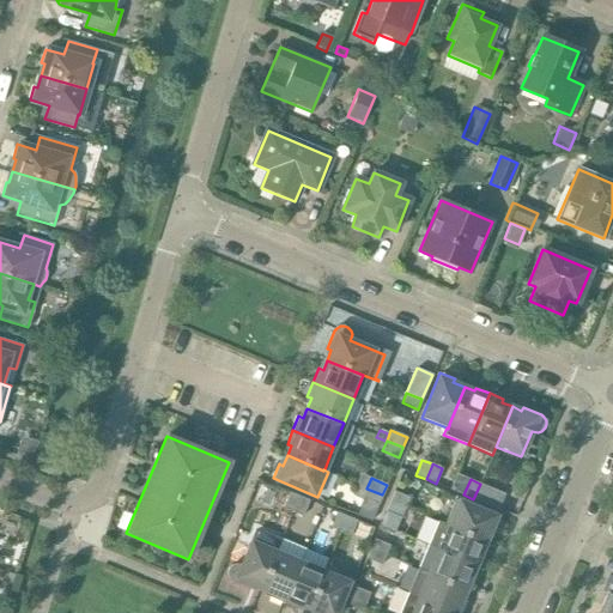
[(258,481),(250,498),(269,507),(277,490),(258,481)]
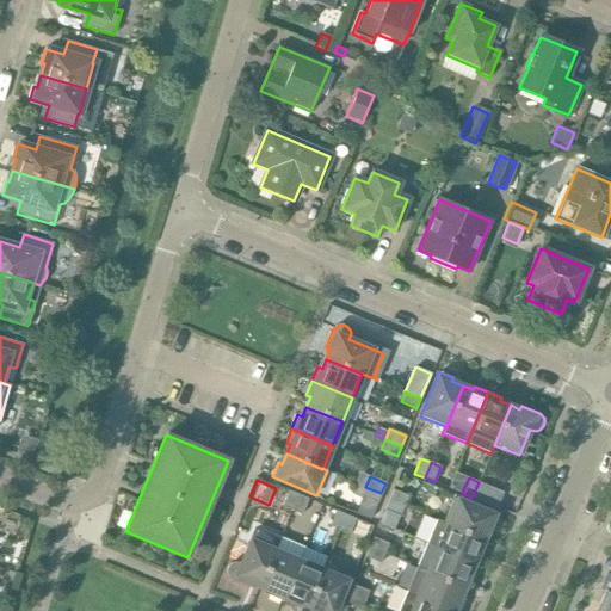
[(479,482),(471,498),(497,508),(503,493),(479,482)]
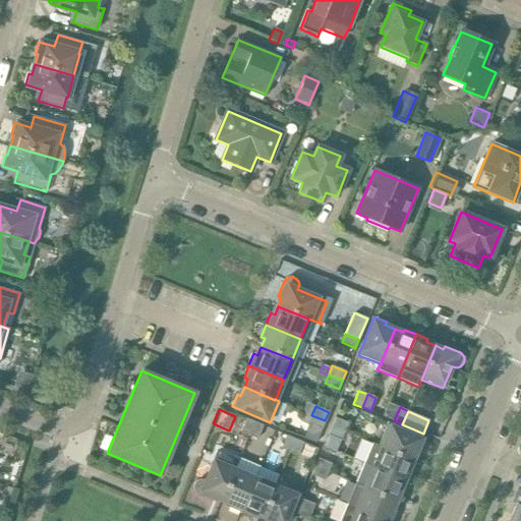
[(322,429),(325,420),(311,415),(308,423),(322,429)]
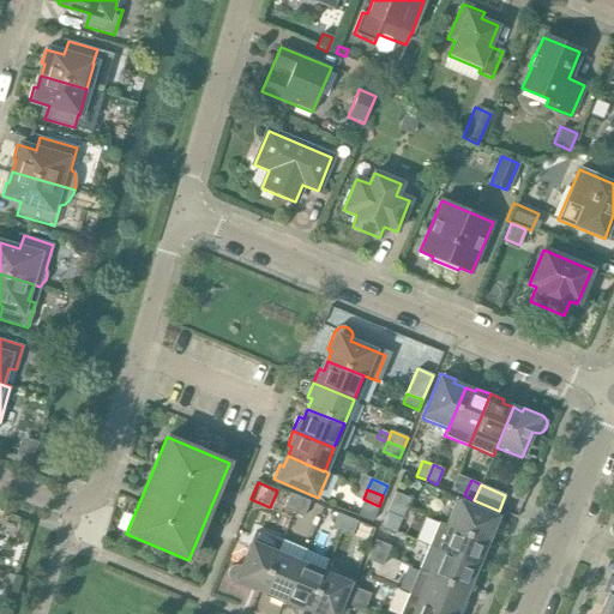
[(390,503),(405,509),(410,498),(395,492),(390,503)]
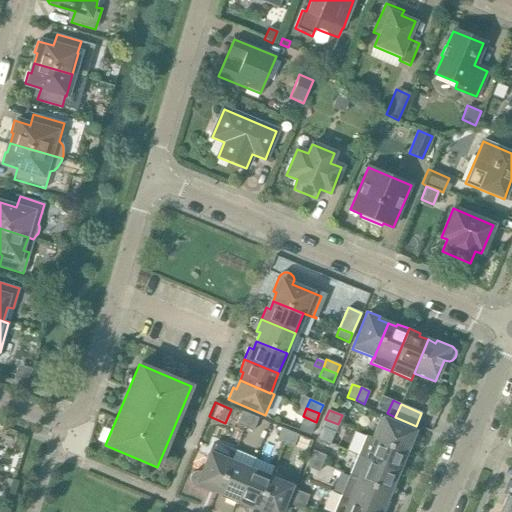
[(244,427),(250,415),(241,411),(236,424),(244,427)]
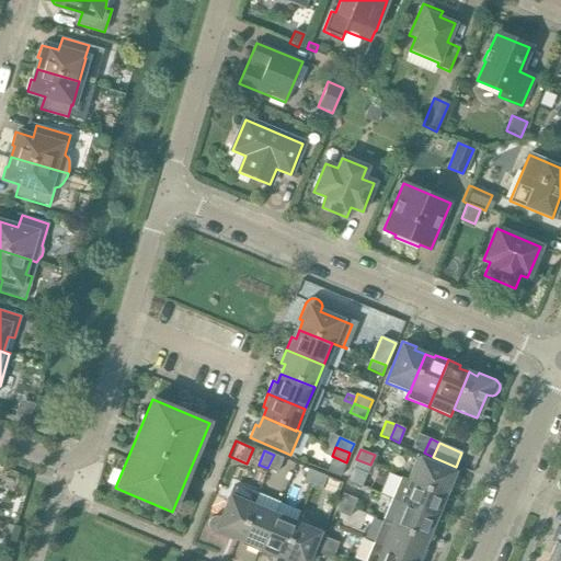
[(274,455),(267,468),(276,472),(283,458),(274,455)]
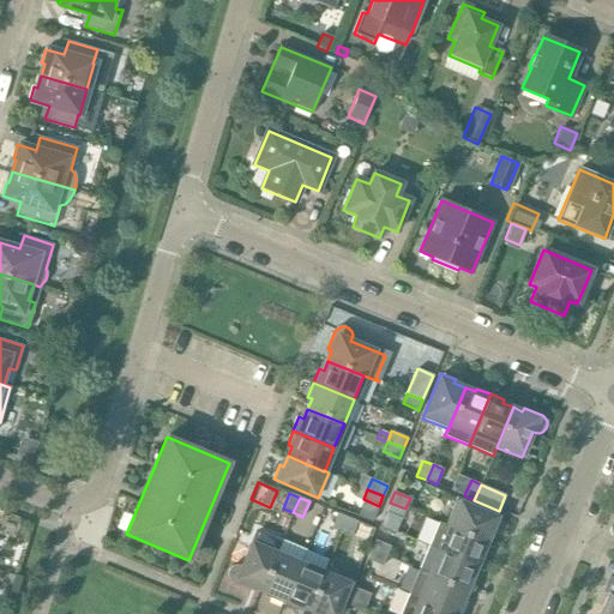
[(450,527),(486,542),(491,533),(494,534),(498,523),(495,521),(497,517),(457,500),(446,527),(449,528),(450,527)]
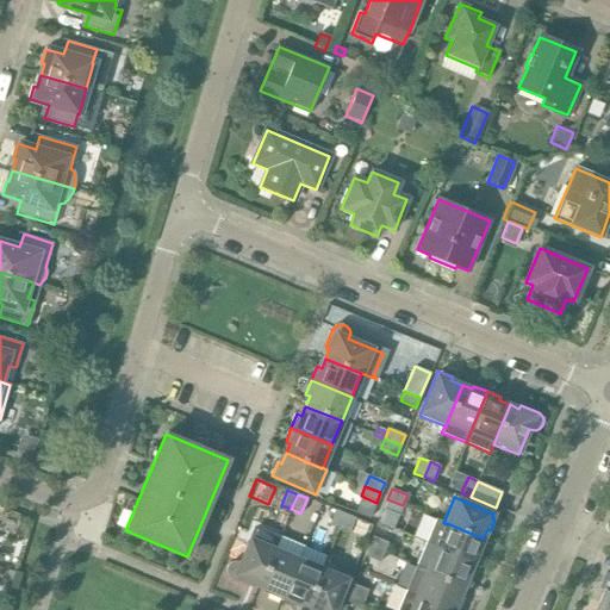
[(399,515),(403,505),(387,499),(384,509),(399,515)]
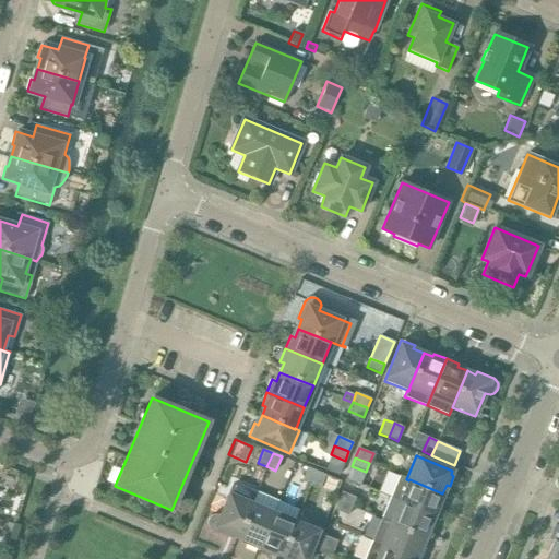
[(301,482),(310,485),(317,471),(307,467),(301,482)]
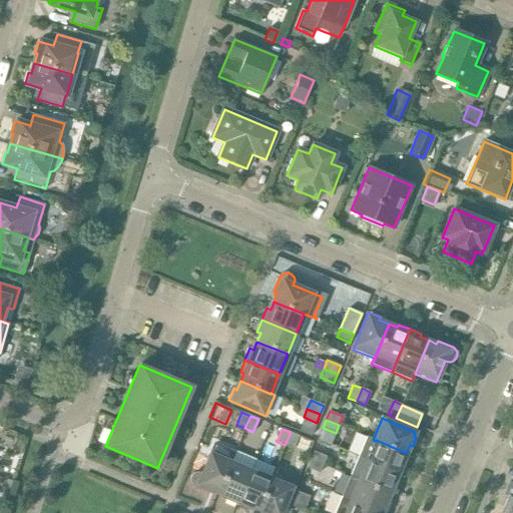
[(291,432),(285,445),(294,448),(299,436),(291,432)]
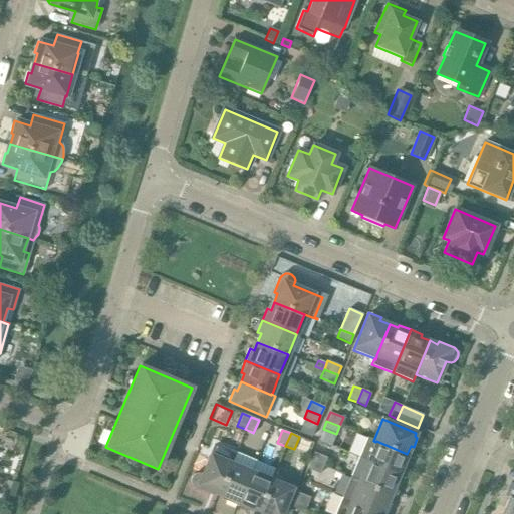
[(405,461),(407,454),(376,441),(375,442),(373,441),(365,460),(402,475),(407,463),(405,461)]
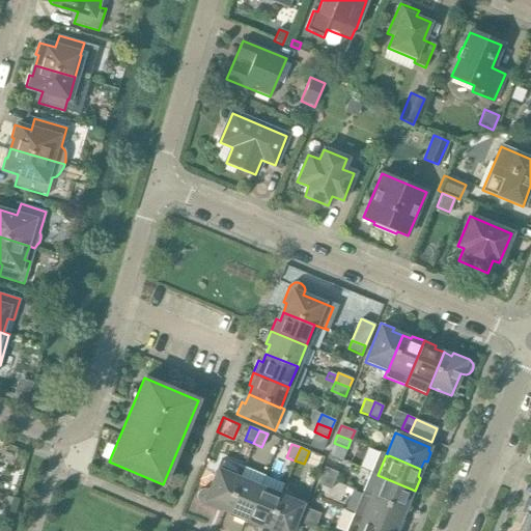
[(239,479),(240,476),(243,467),(221,458),(218,467),(210,488),(203,488),(201,488),(199,491),(197,492),(196,495),(196,498),(197,501),(199,503),(202,504),(217,510),(218,507),(226,510),(239,479)]
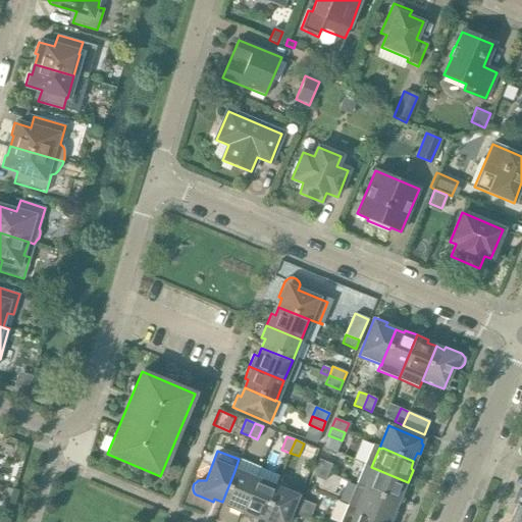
[(315,468),(328,473),(331,464),(318,459),(315,468)]
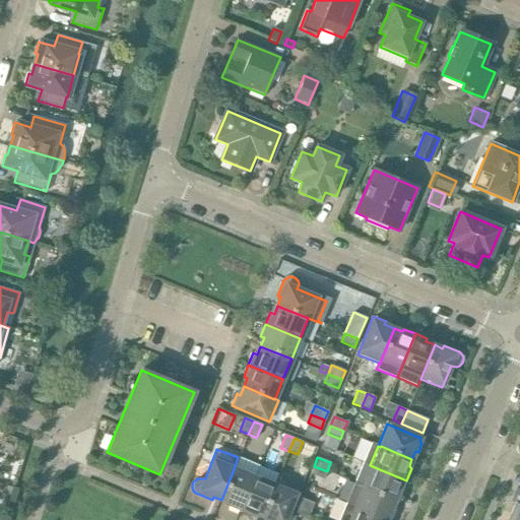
[(401,494),(406,480),(370,465),(362,485),(395,500),(398,492),(401,494)]
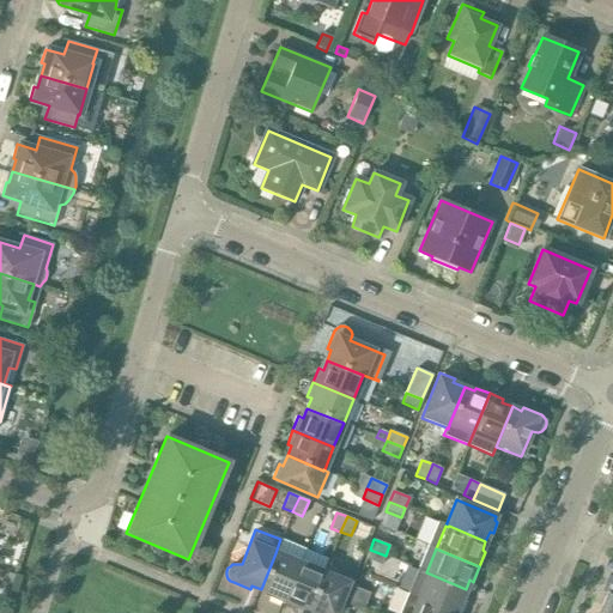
[(283,604),(301,559),(277,550),(275,553),(261,589),(271,593),(269,598),(283,604)]
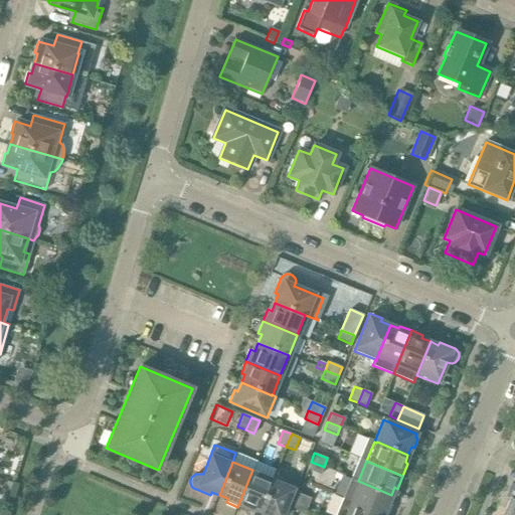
[(320,475),(324,467),(311,462),(307,470),(320,475)]
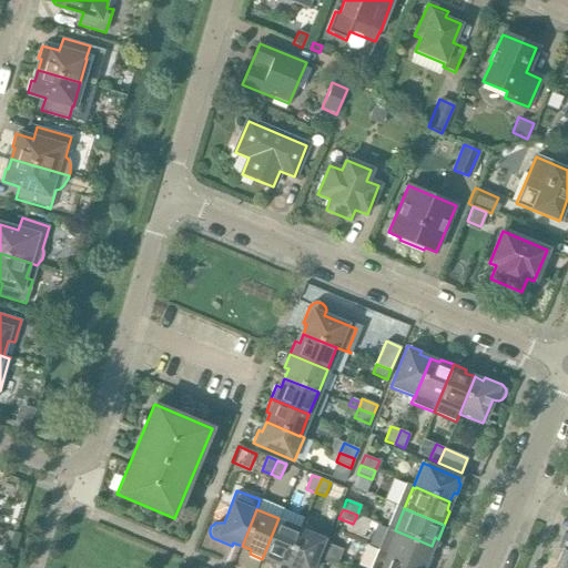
[(300,530),(301,526),(300,526),(300,527),(279,518),(262,559),(275,565),(276,560),(286,565),(300,530)]
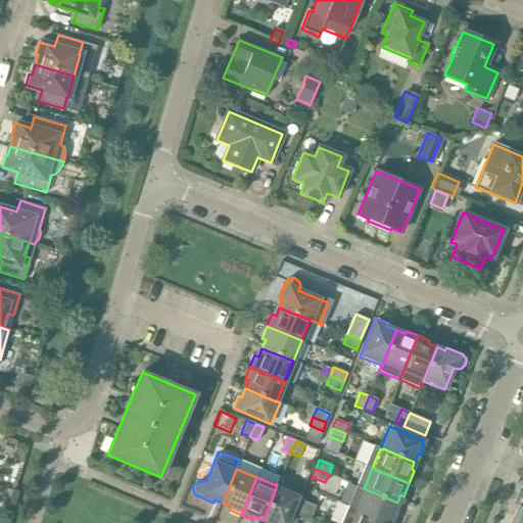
[(276,488),(264,520),(271,522),(286,522),(298,493),(277,484),(276,488)]
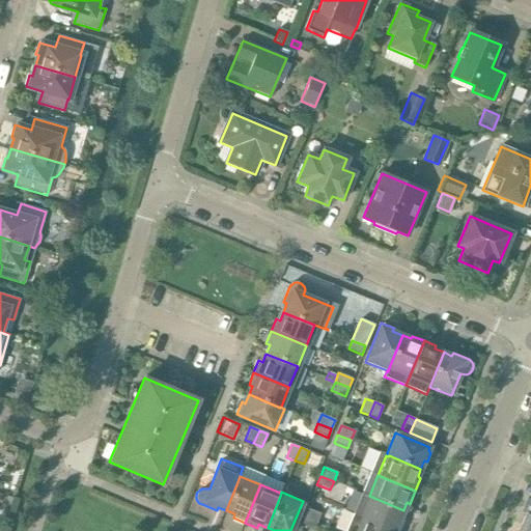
[(400,519),(403,510),(369,496),(360,516),(394,530),(398,530),(403,520),(400,519)]
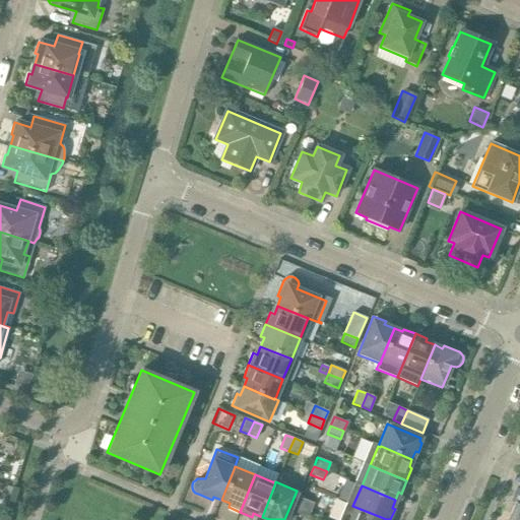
[(297,506),(310,512),(314,503),(301,498),(297,506)]
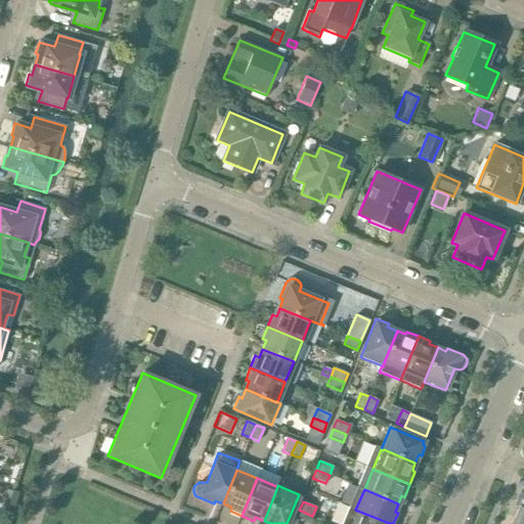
[(389,523),(355,510),(346,507),(338,523),(389,523)]
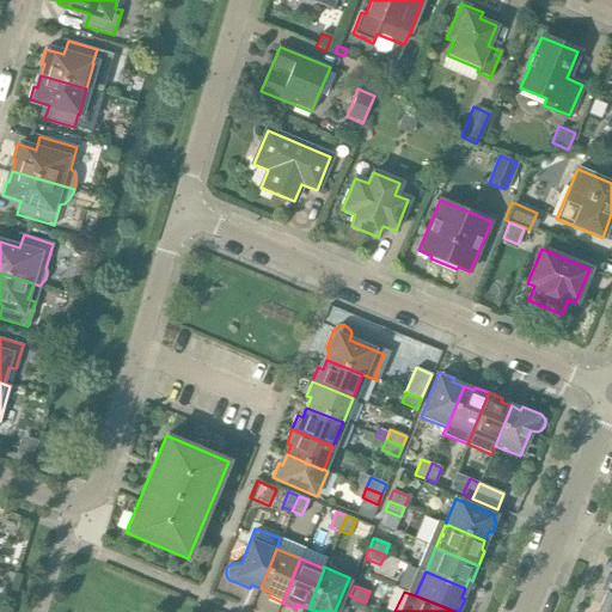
[(361,611),(365,603),(349,595),(346,605),(361,611)]
